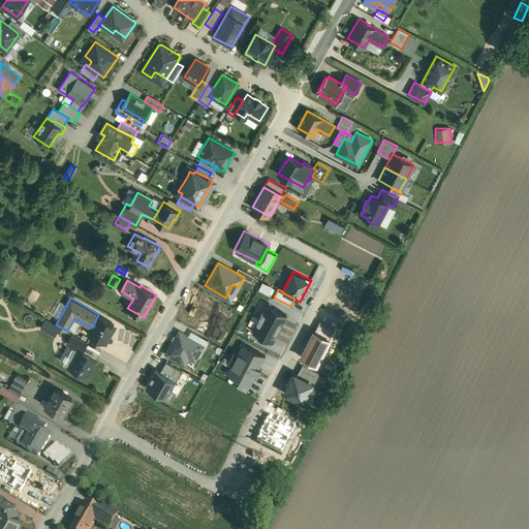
[(253,317),(279,330),(285,316),(259,305),(253,317)]
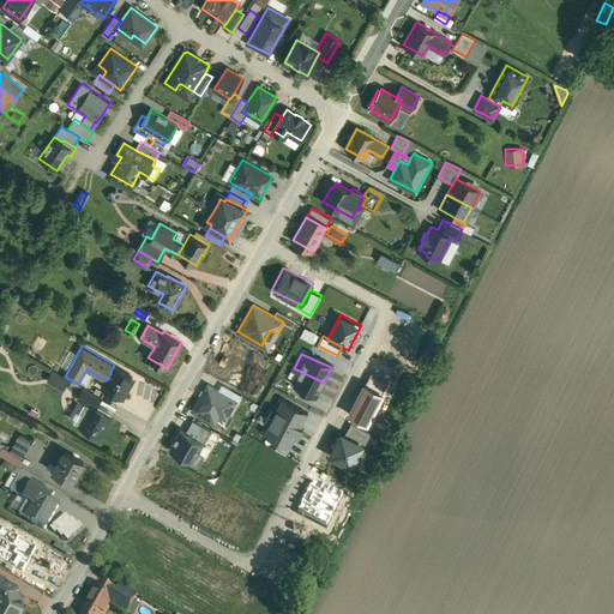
[(133,375),(114,365),(107,380),(102,387),(122,399),(128,387),(126,386),(133,375)]
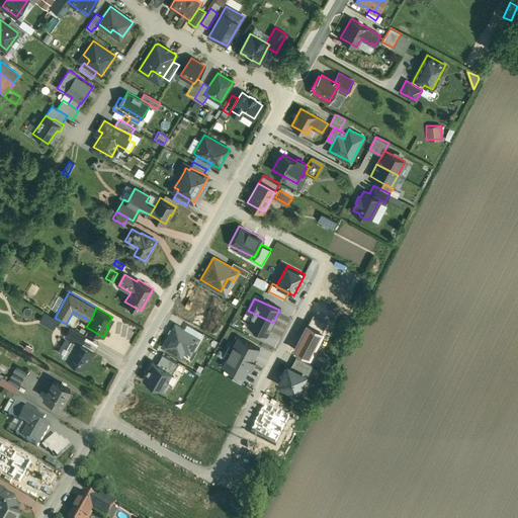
[(242,323),(267,335),(273,323),(248,311),(242,323)]
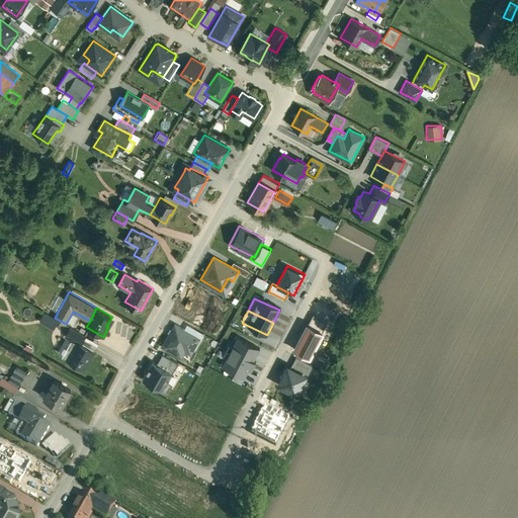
[(45,312),(40,320),(54,328),(59,320),(45,312)]
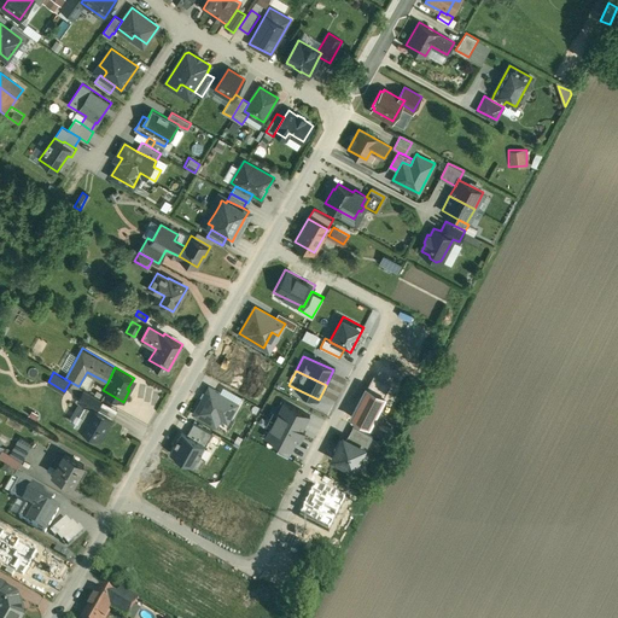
[(353,417),(368,424),(390,384),(378,377),(368,394),(365,392),(353,417)]
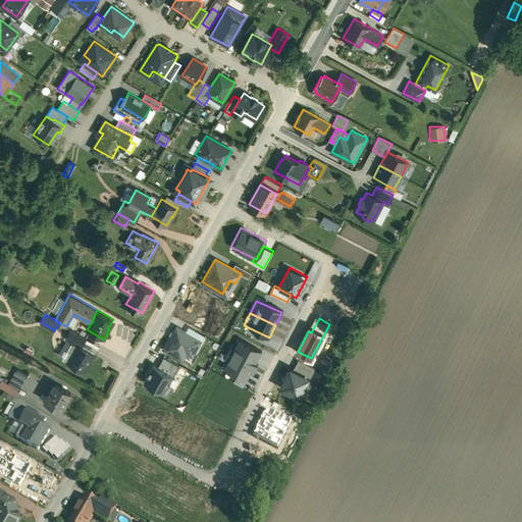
[(173,324),(159,348),(179,359),(184,354),(190,357),(200,340),(173,324)]
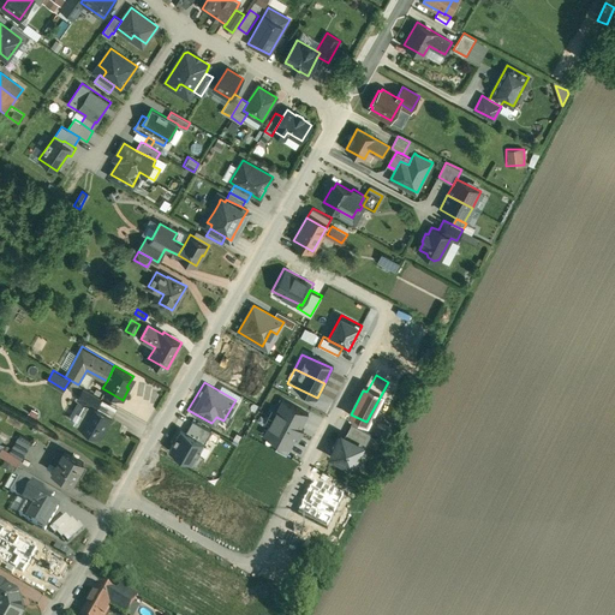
[(102,398),(84,388),(78,399),(91,406),(96,408),(102,398)]
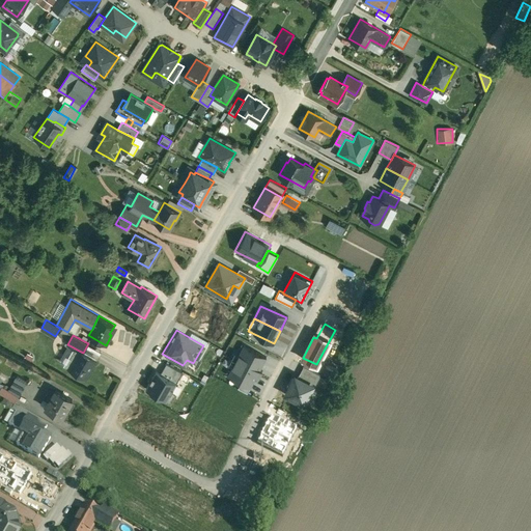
[(55,361),(64,366),(73,350),(63,344),(55,361)]
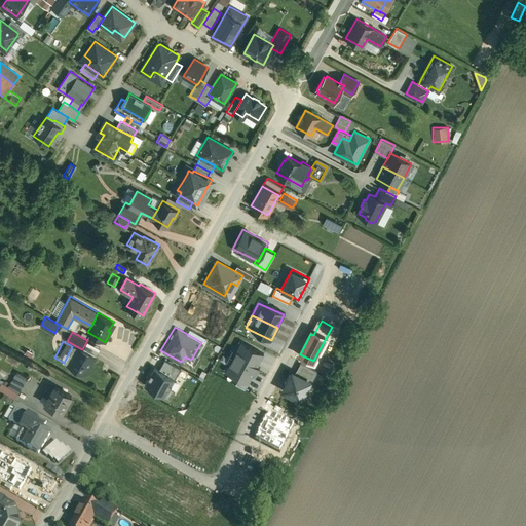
[(264,353),(241,341),(226,372),(249,383),(255,372),(257,373),(260,367),(258,366),(264,353)]
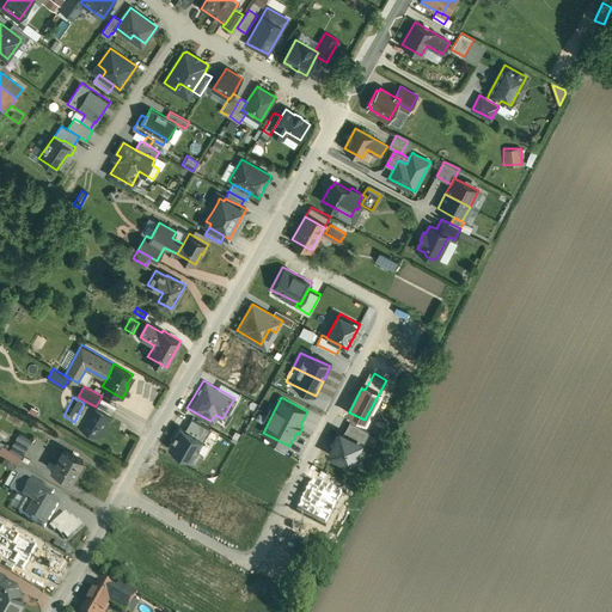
[(96,407),(91,404),(80,423),(99,434),(110,415),(96,407)]
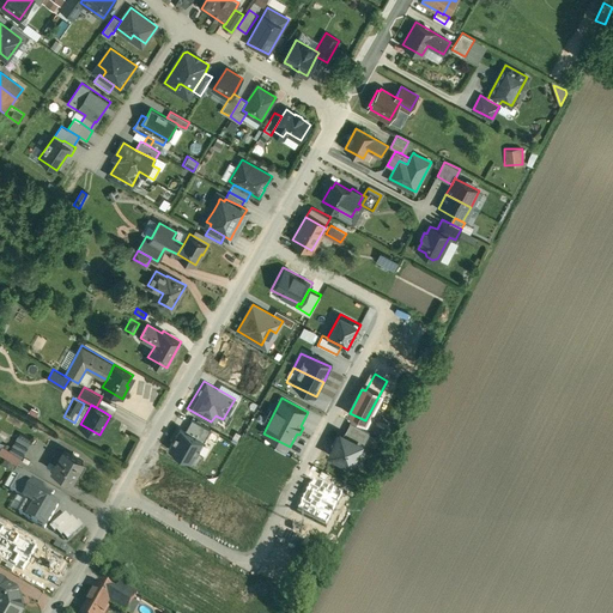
[(345,434),(364,443),(370,432),(351,423),(345,434)]
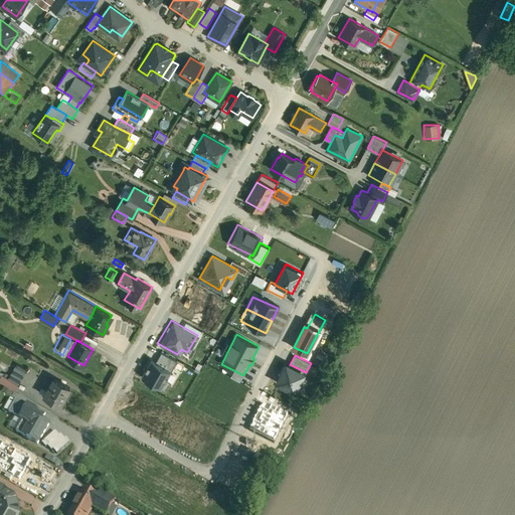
[(140,375),(163,390),(169,380),(166,377),(169,371),(150,358),(140,375)]
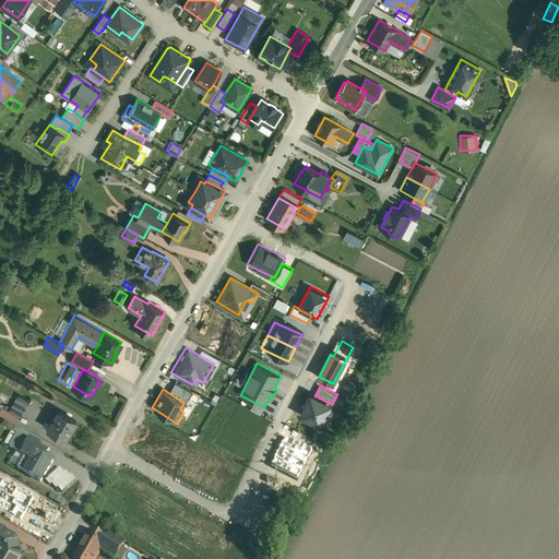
[(314,395),(309,393),(298,415),(321,426),(332,404),(314,395)]
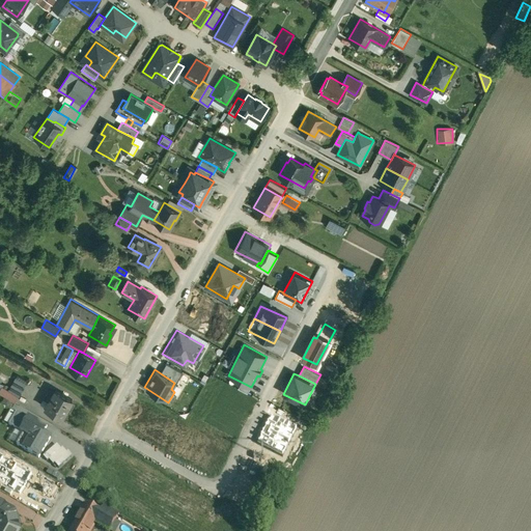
[(28,382),(18,374),(8,390),(20,396),(28,382)]
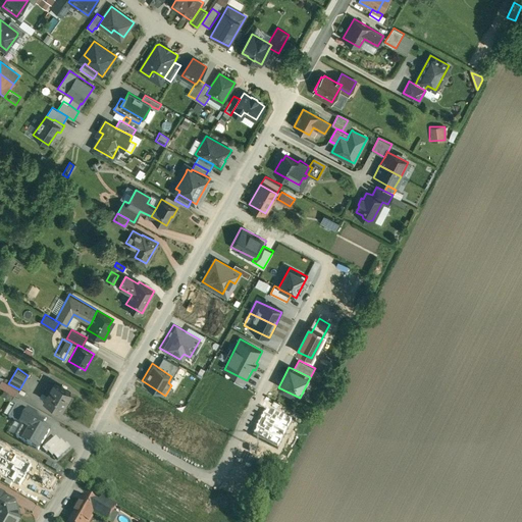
[(71,393),(55,383),(45,402),(60,411),(71,393)]
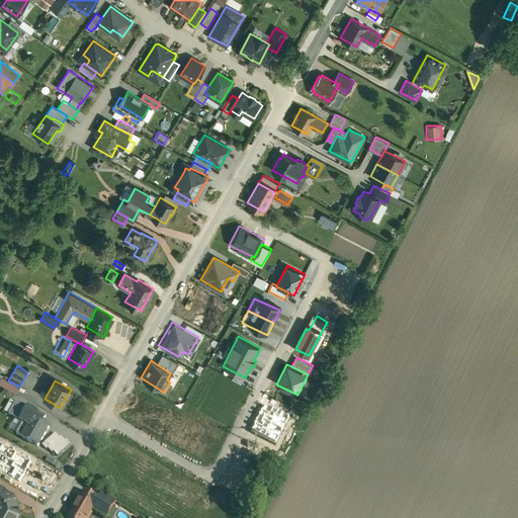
[(28,401),(15,393),(12,398),(25,406),(28,401)]
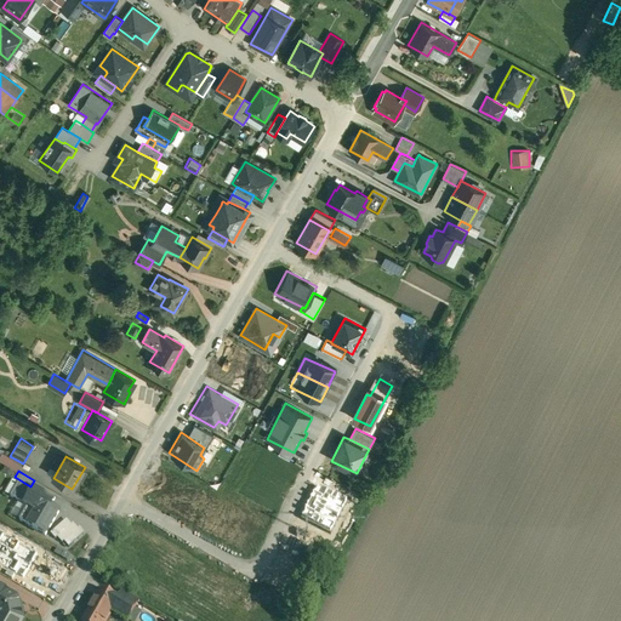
[(332,534),(349,501),(318,485),(302,519),(332,534)]
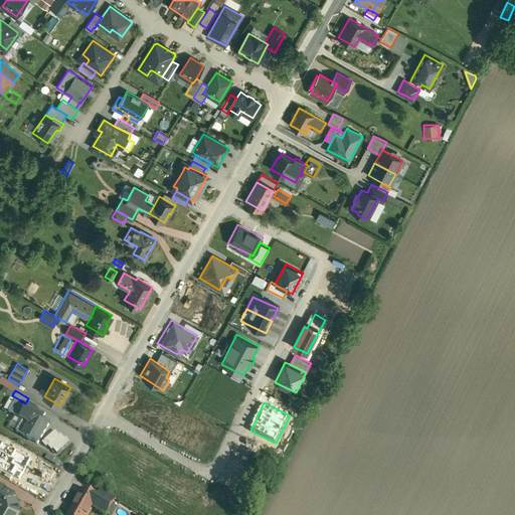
[(44,413),(29,404),(23,416),(31,421),(23,435),(37,444),(49,425),(40,419),(44,413)]
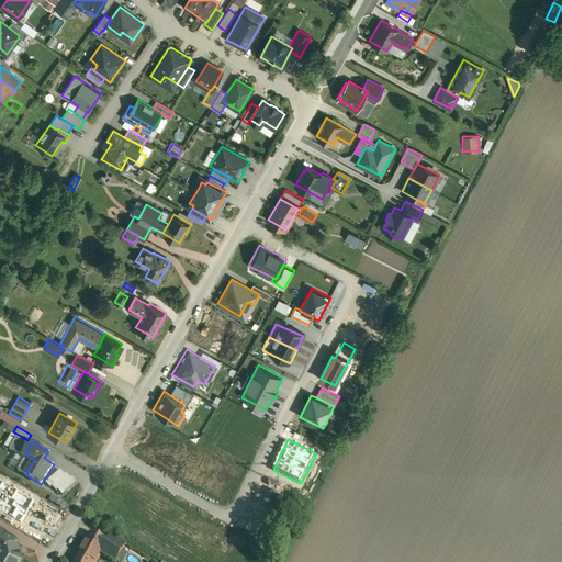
[(45,481),(58,496),(72,483),(59,468),(45,481)]
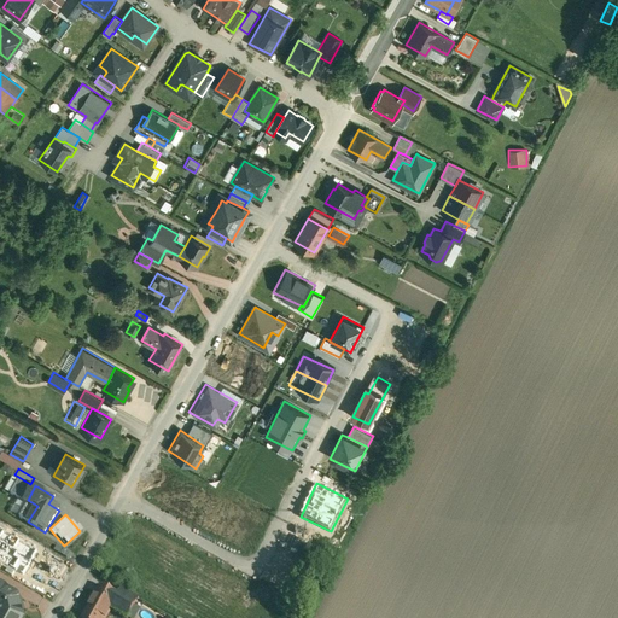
[(9,589),(0,584),(0,617),(22,617),(23,617),(17,596),(10,592),(9,589)]
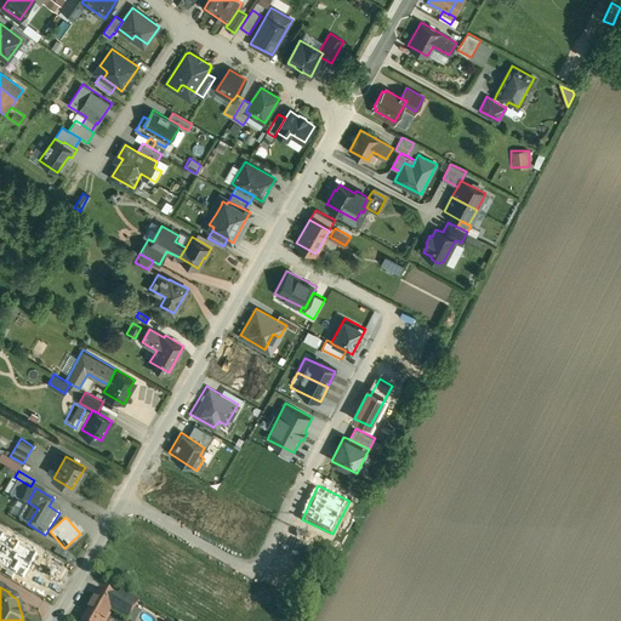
[(101,590),(81,620),(106,620),(112,611),(127,620),(135,609),(121,600),(123,598),(120,597),(119,599),(101,590)]
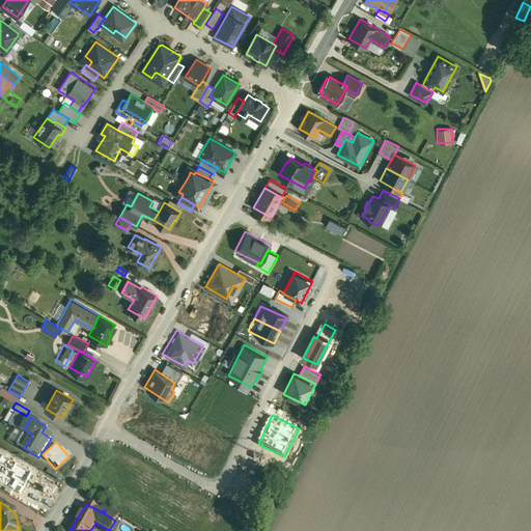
[(119,512),(108,506),(105,511),(104,513),(115,521),(119,512)]
